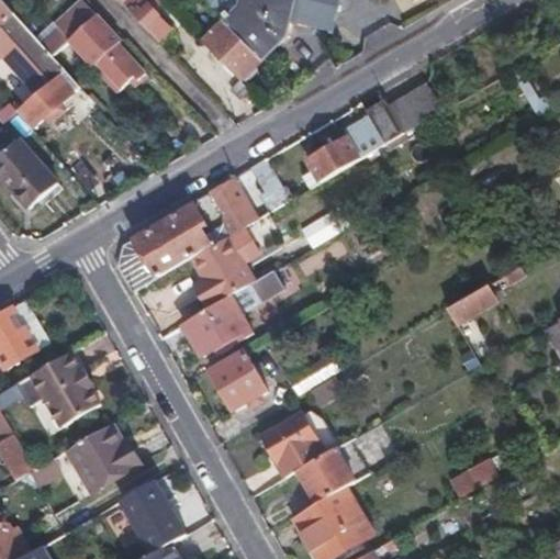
[(0,20),(11,11),(1,0),(0,0),(0,20)]
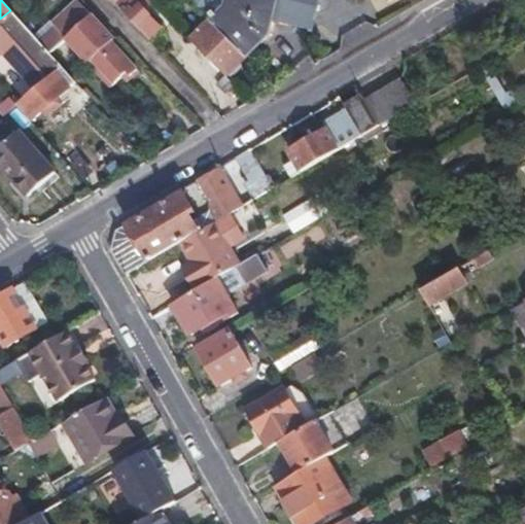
[(70,0),(49,19),(54,23),(37,39),(49,51),(64,38),(109,84),(121,74),(126,79),(138,66),(76,0),(70,0)]
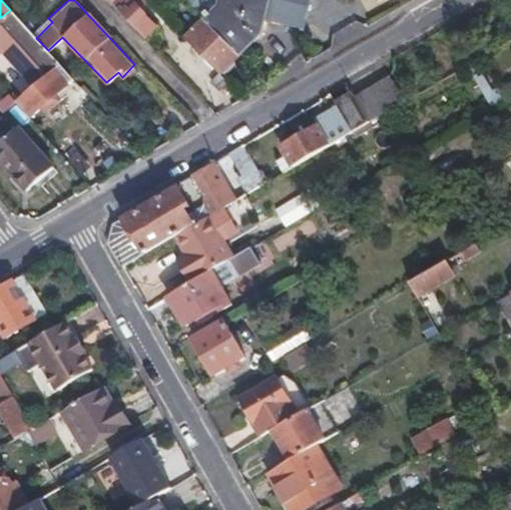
[(107,0),(142,37),(145,35),(147,37),(151,37),(156,34),(156,31),(155,26),(157,24),(139,7),(147,0),(107,0)]
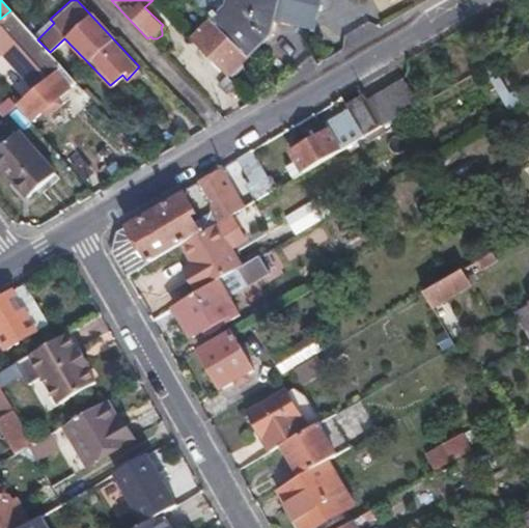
[(227,0),(227,2),(212,18),(248,55),(270,35),(274,19),(312,26),(318,0),(227,0)]
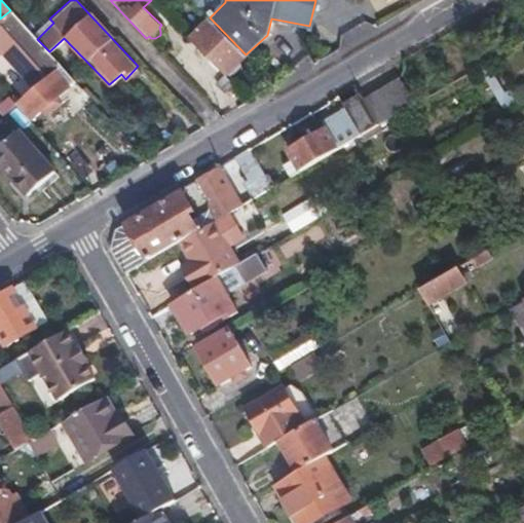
[(37,39),(33,34),(13,12),(10,10),(0,19),(0,29),(1,28),(15,45),(37,69),(39,71),(30,79),(33,83),(59,62),(49,51),(37,39)]
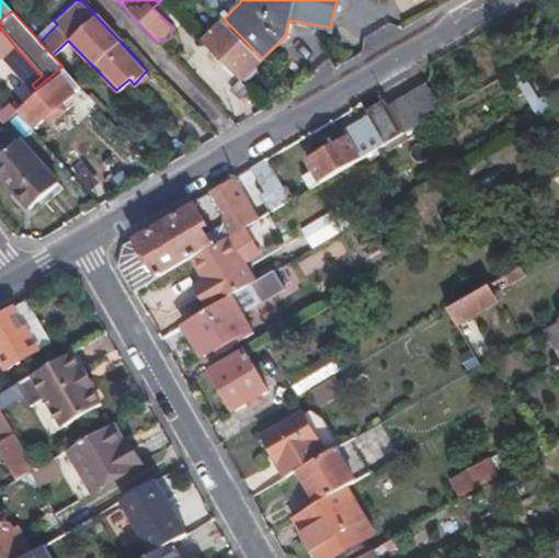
[(262,58),(224,19),(202,40),(240,79),(262,58)]
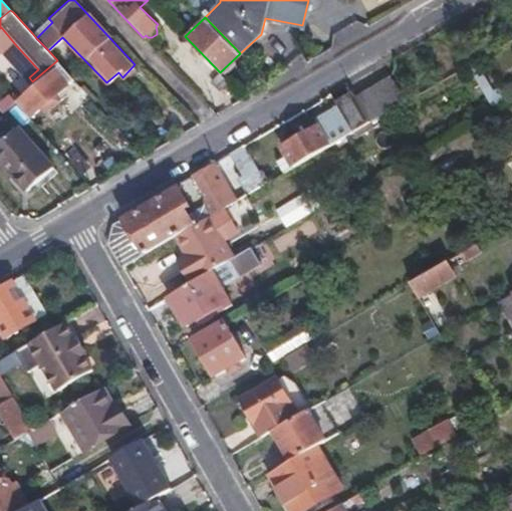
[(52,22),(48,18),(32,33),(36,38),(52,22)]
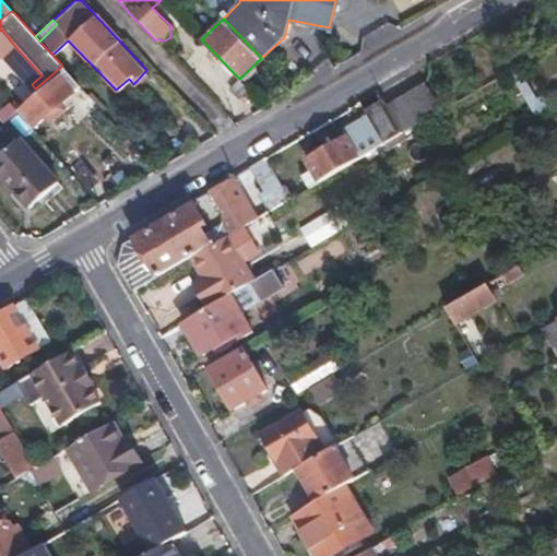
[(30,82),(39,73),(16,48),(9,57),(30,82)]
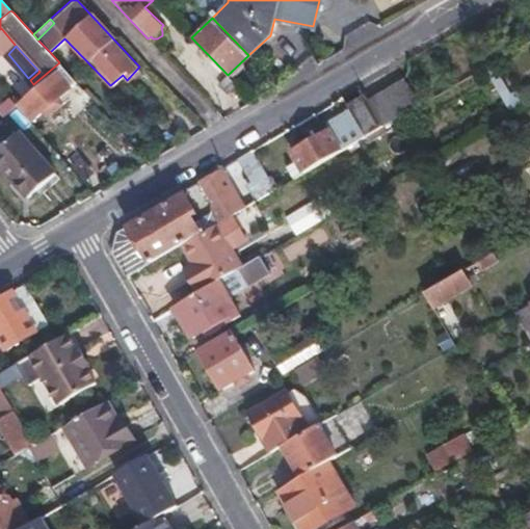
[(75,79),(59,62),(33,84),(14,101),(28,118),(40,107),(46,113),(59,101),(54,95),(75,79)]
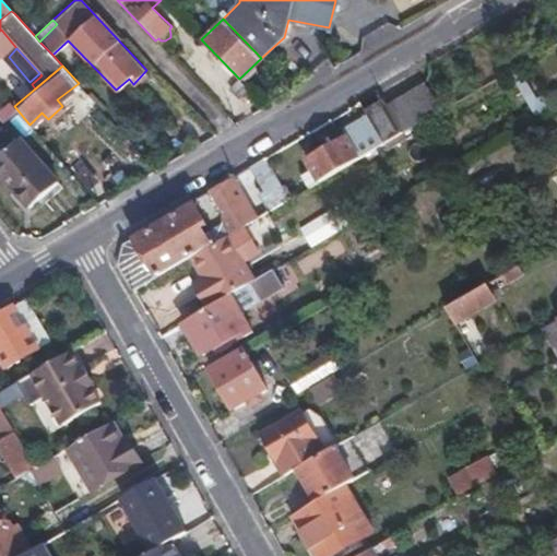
[(387,104),(402,130),(438,109),(423,83),(387,104)]
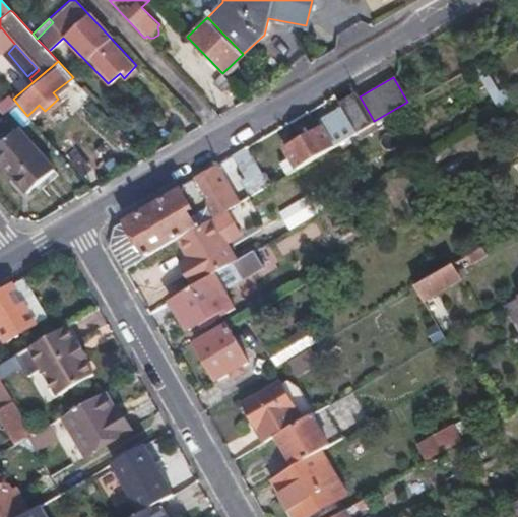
[(341,108),(358,131),(374,121),(360,97),(357,90),(337,100),(341,108)]
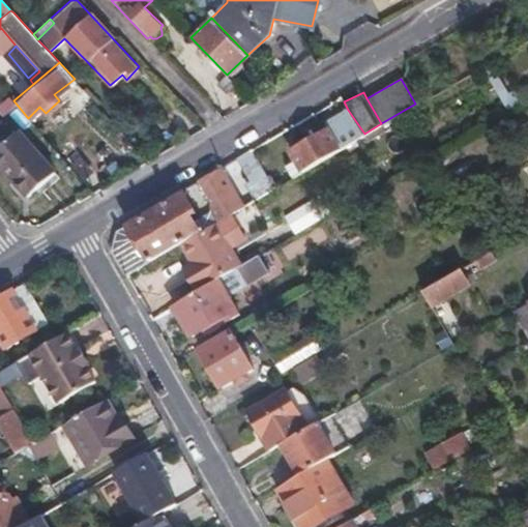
[(284,163),(291,176),(364,134),(348,110),(326,122),(328,127),(290,150),(294,157),(284,163)]
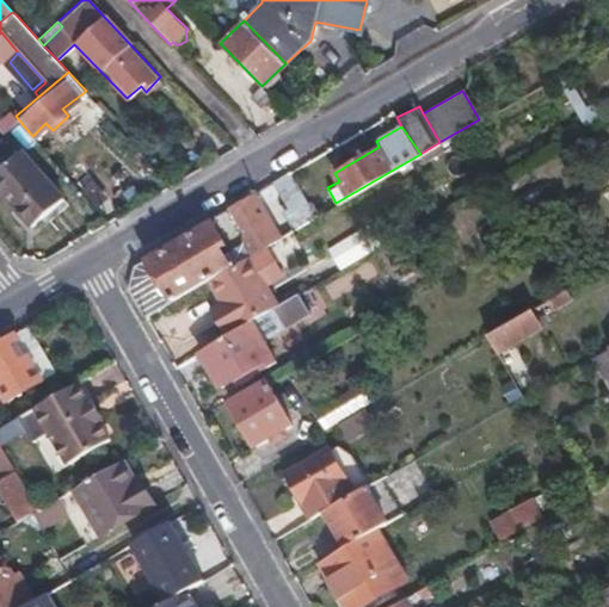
[(62,197),(18,149),(0,165),(0,190),(31,225),(62,197)]
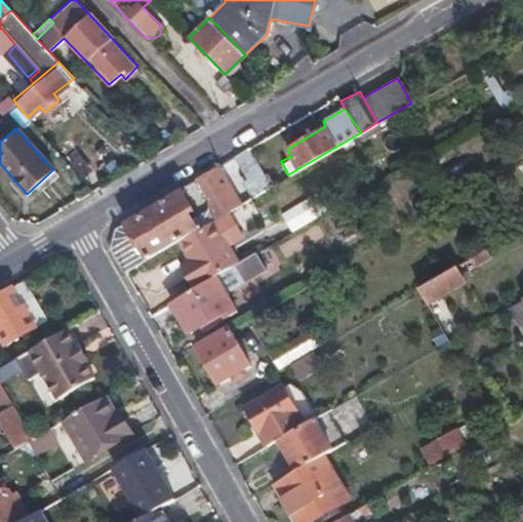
[(71,147),(62,155),(81,175),(89,167),(71,147)]
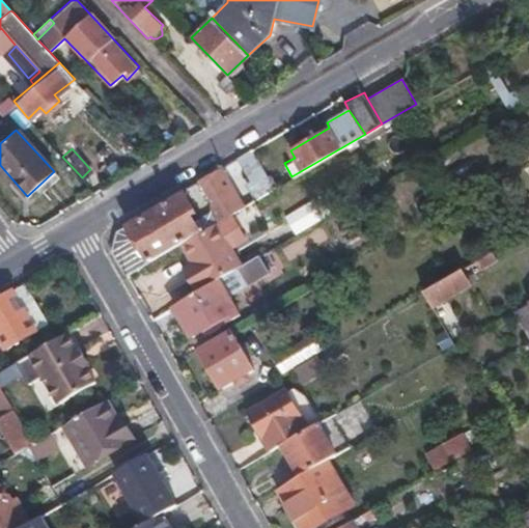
[(225,163),(247,203),(275,186),(251,148),(225,163)]
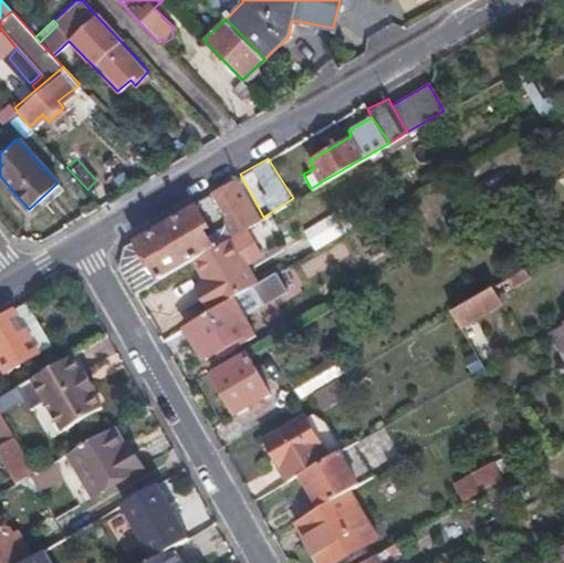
[(216,188),(219,194),(240,231),(263,217),(240,174),(216,188)]
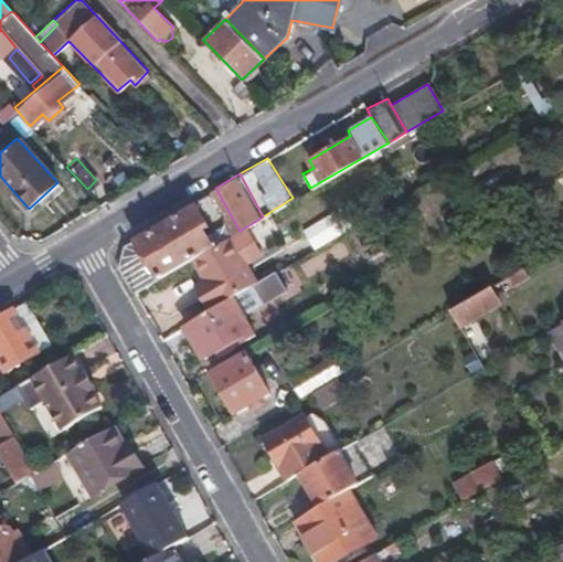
[(205,251),(229,236),(240,231),(219,193),(197,205),(208,226),(195,234),(205,251)]
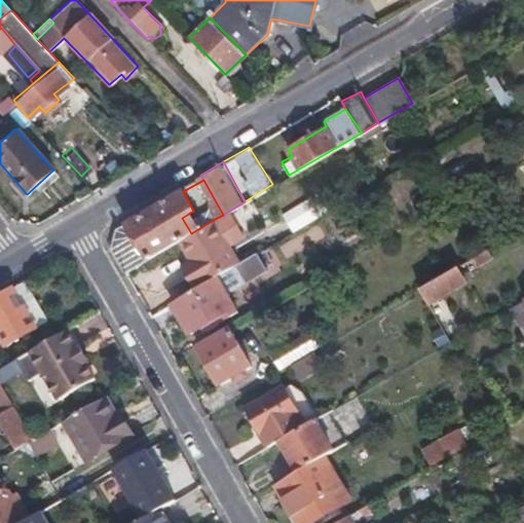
[(111,249),(125,273),(181,239),(191,233),(182,218),(193,211),(183,191),(119,228),(111,249)]
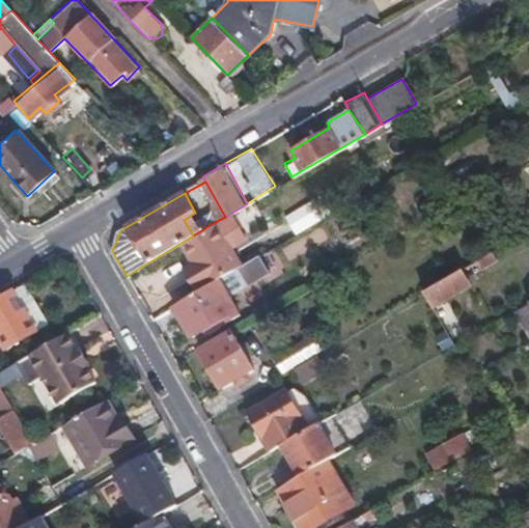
[(190,274),(199,289),(219,278),(234,269),(241,265),(215,222),(193,235),(183,242),(193,262),(197,269),(190,274)]
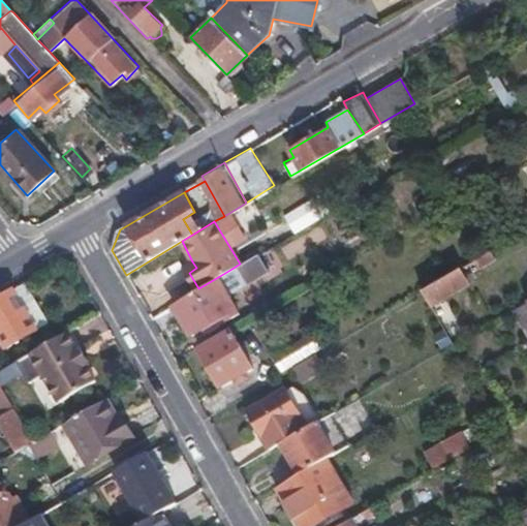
[(276,241),(283,257),(326,239),(318,222),(276,241)]
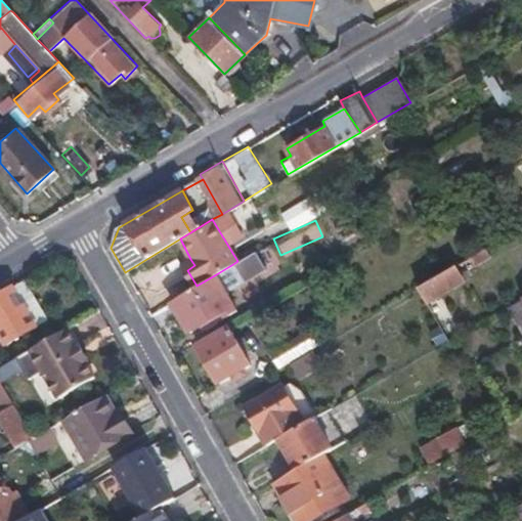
[(106,241),(111,248),(119,227),(111,226),(106,241)]
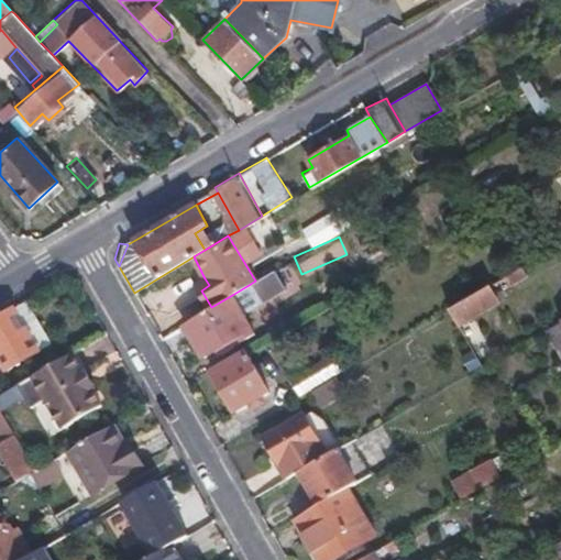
[(528,273),(521,264),(488,284),(495,292),(528,273)]
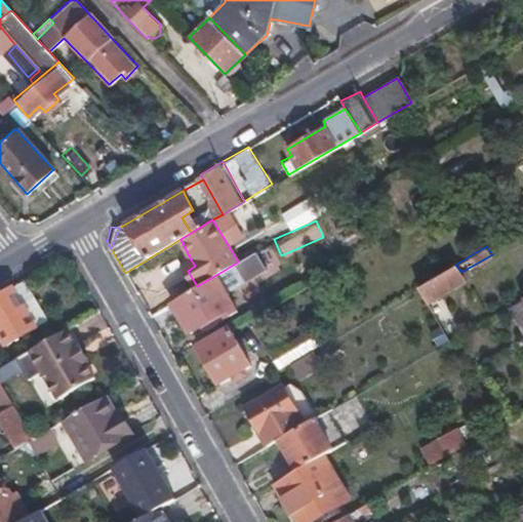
[(238,262),(232,266),(237,274),(251,265),(247,256),(238,262)]
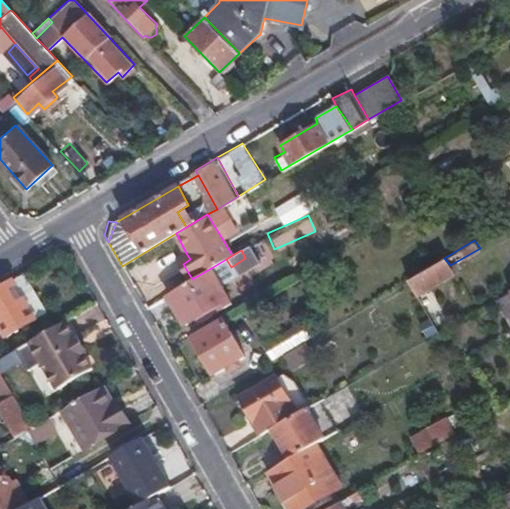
[(180,257),(183,264),(190,259),(186,253),(180,257)]
